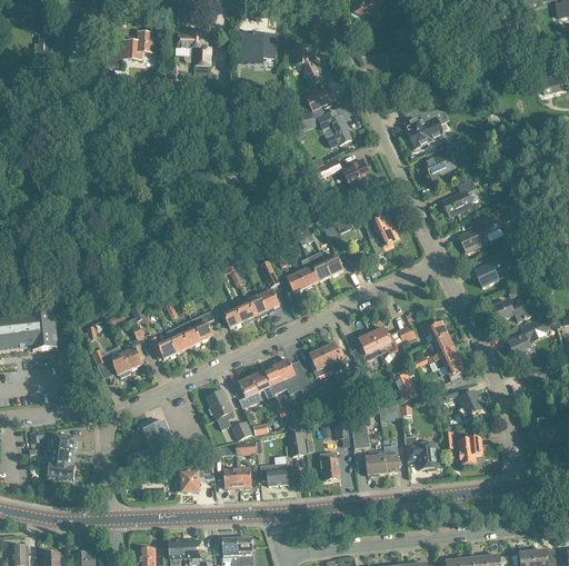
[(12,12),(10,17),(21,21),(23,17),(32,20),(40,23),(39,50),(41,50),(41,71),(51,71),(53,20),(42,15),(43,10),(40,9),(43,1),(40,0),(17,0),(12,11),(12,12)]
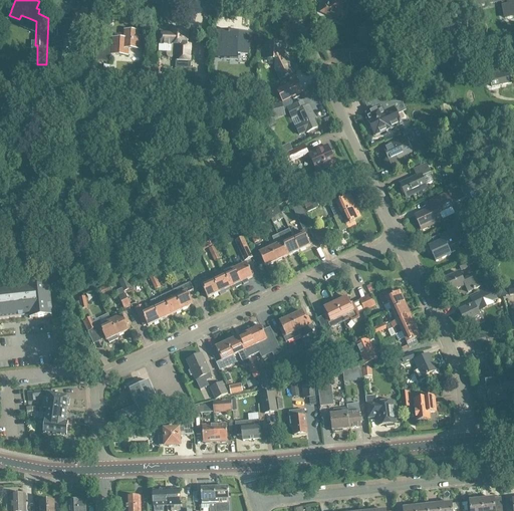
[(325,2),(322,9),(326,11),(325,12),(342,18),(349,0),(330,0),(329,3),(325,2)]
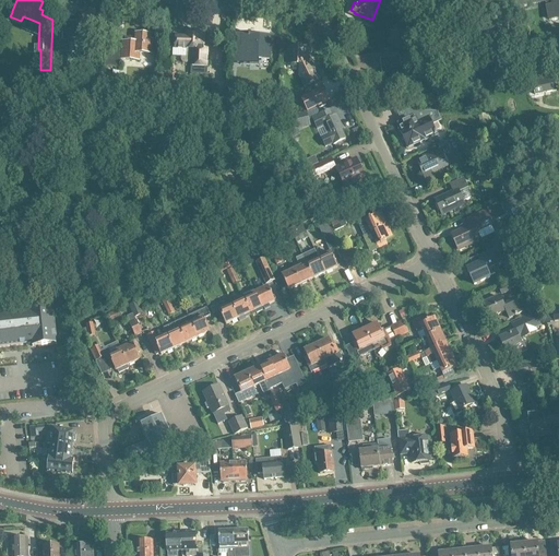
[(552,0),(554,3),(547,4),(549,19),(558,16),(558,0),(552,0)]
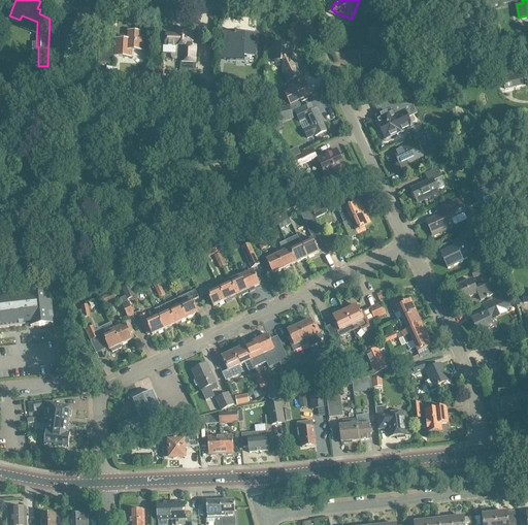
[(166,33),(165,43),(174,44),(173,50),(171,51),(170,53),(170,56),(172,58),(175,58),(177,58),(179,56),(182,56),(180,58),(179,66),(195,67),(196,59),(194,59),(195,51),(191,51),(191,45),(192,45),(193,29),(176,28),(176,33),(166,33)]
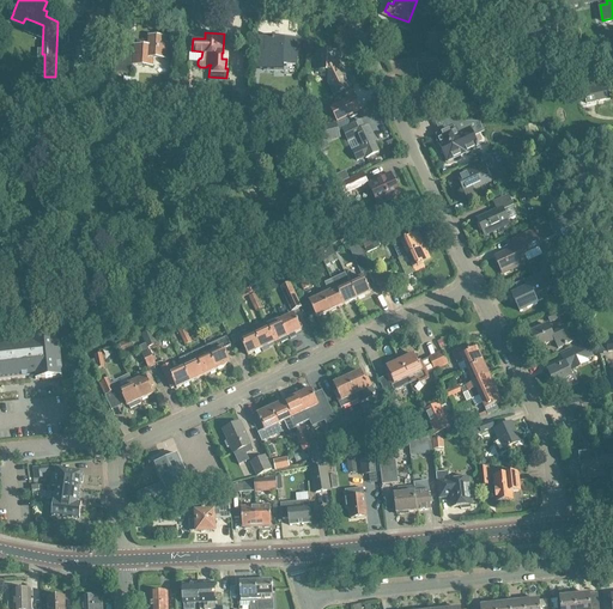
[(152,64),(153,55),(167,56),(168,41),(164,41),(165,35),(150,34),(149,43),(134,43),(134,53),(116,52),(115,71),(132,72),(132,62),(152,64)]
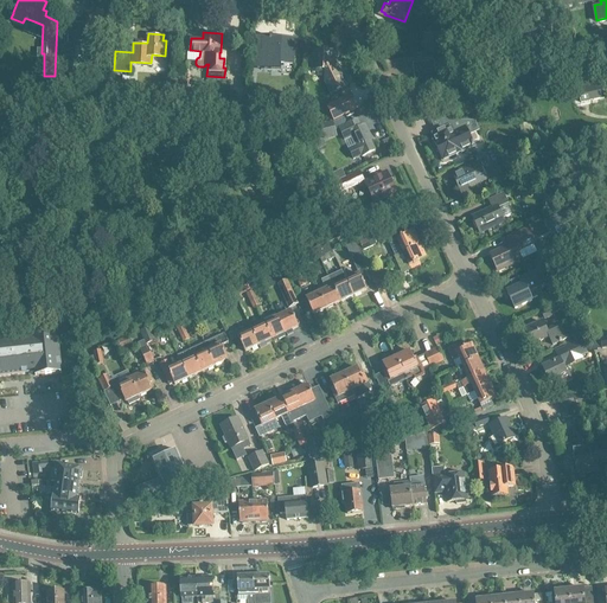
[(253,46),(251,64),(268,65),(268,59),(292,62),(294,37),(270,36),(270,34),(269,34),(268,36),(262,34),(261,45),(262,45),(262,47),(253,46)]
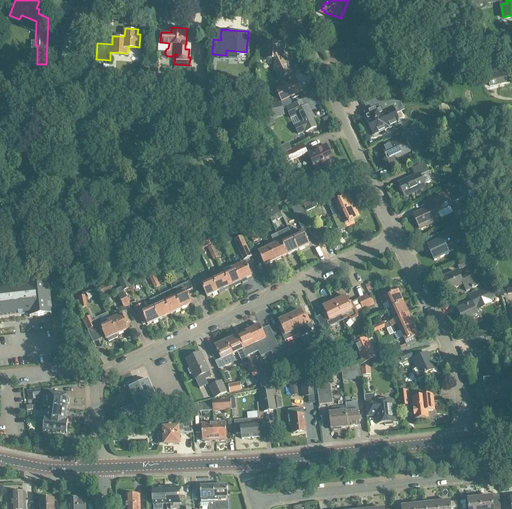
[(57,33),(49,32),(48,46),(56,46),(57,33)]
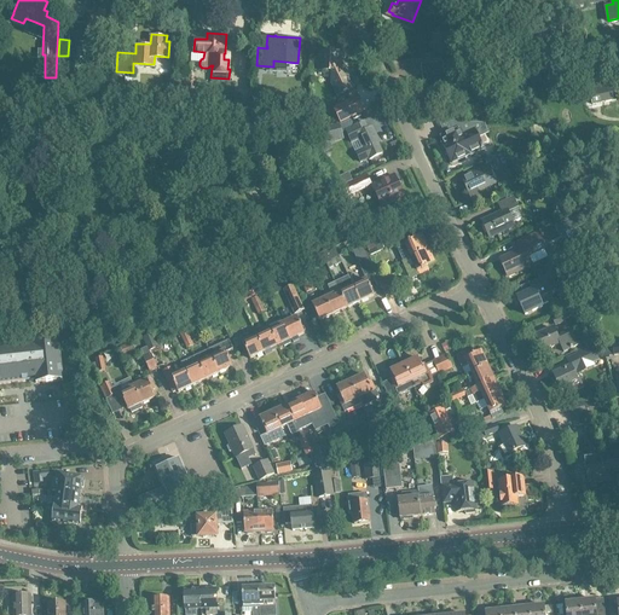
[(354,86),(342,61),(340,61),(340,52),(319,50),(318,69),(334,70),(334,76),(341,92),(354,86)]
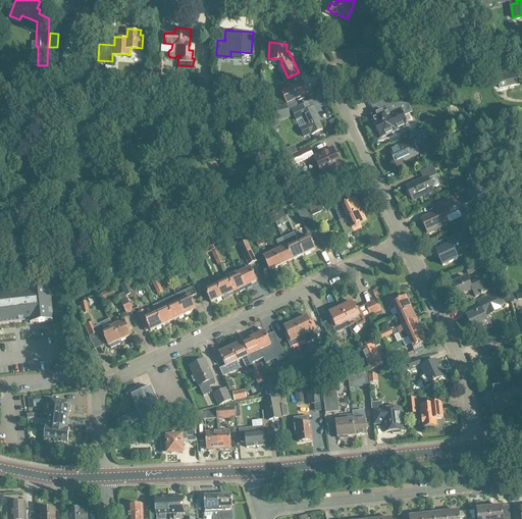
[(112,65),(99,64),(98,86),(111,86),(112,65)]
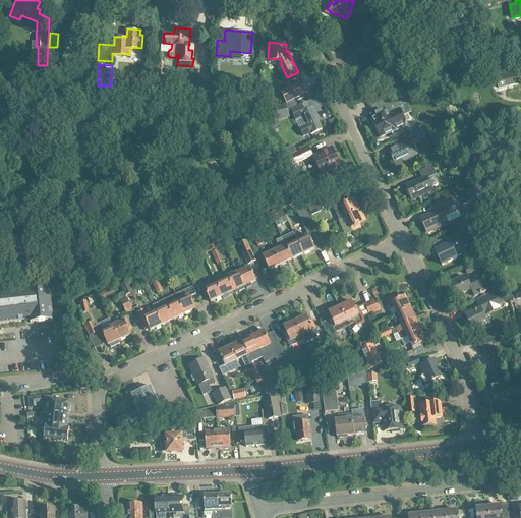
[(519,81),(518,79),(520,78),(520,71),(517,72),(515,66),(496,70),(499,85),(519,81)]
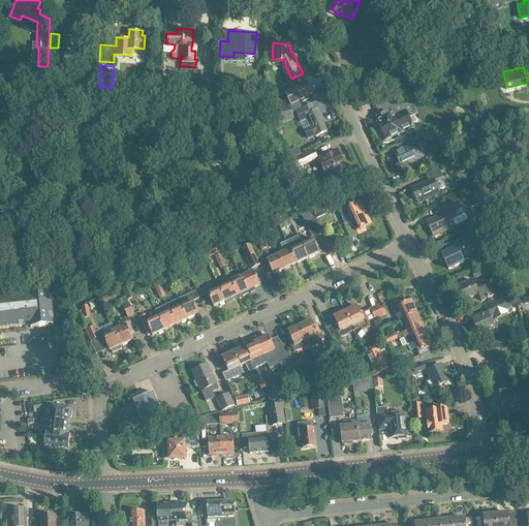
[(216,81),(198,82),(199,94),(216,94),(216,81)]
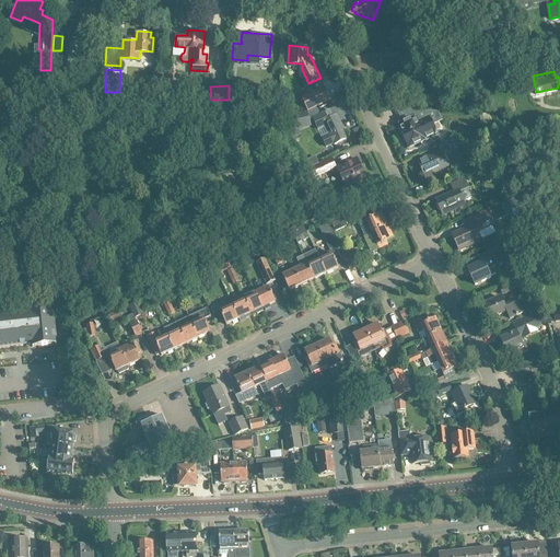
[(321,85),(301,95),(307,109),(327,100),(321,85)]
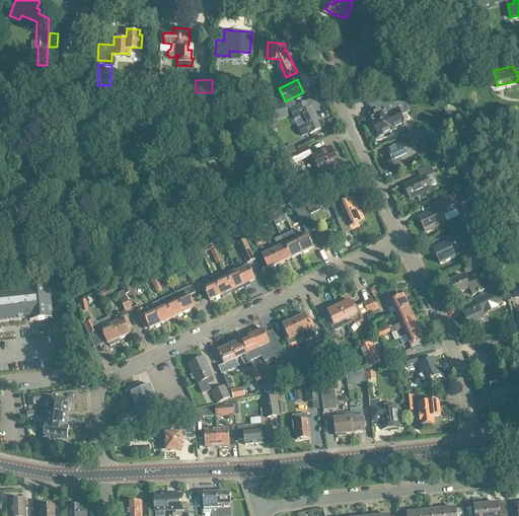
[(258,83),(247,83),(247,92),(258,92),(258,83)]
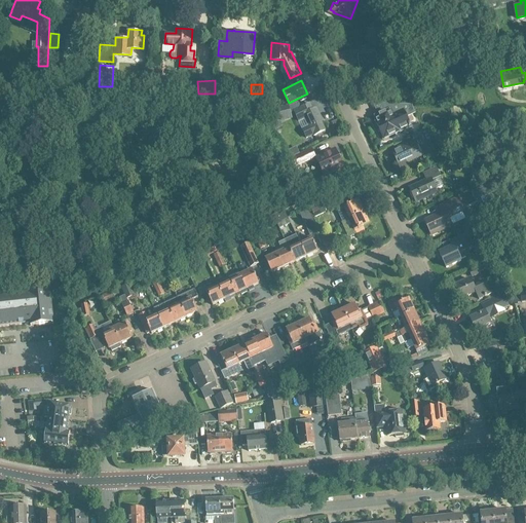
[(398,124),(409,119),(405,111),(413,107),(415,111),(412,104),(413,104),(413,103),(376,101),(376,102),(385,102),(384,108),(377,111),(378,113),(374,115),(377,121),(376,121),(376,122),(375,122),(378,129),(379,128),(383,137),(400,129),(398,124)]
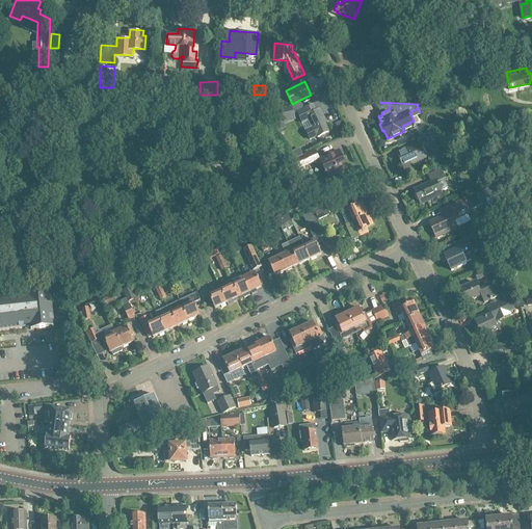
[(304,107),(304,108),(297,111),(301,121),(309,117),(313,127),(306,130),(310,138),(317,134),(317,135),(328,130),(323,121),(325,120),(320,109),(316,110),(313,104),(304,107)]
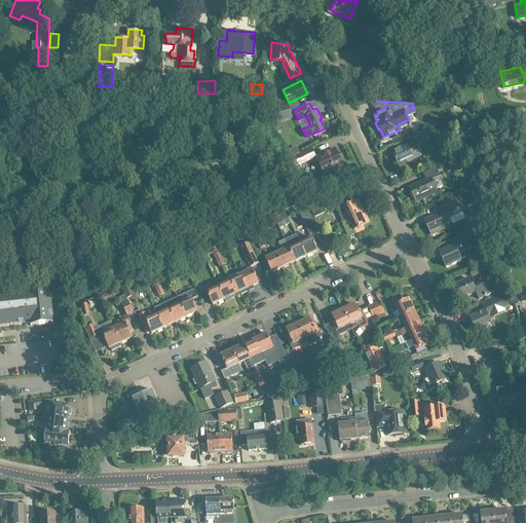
[(458,106),(451,105),(453,114),(460,111),(458,106)]
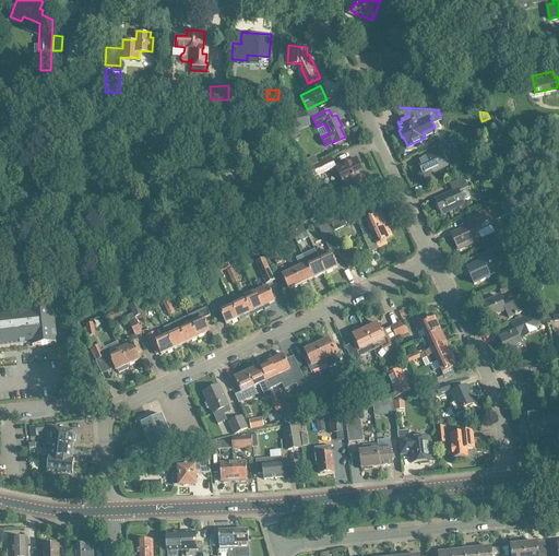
[(300,122),(298,113),(288,115),(290,125),(300,122)]
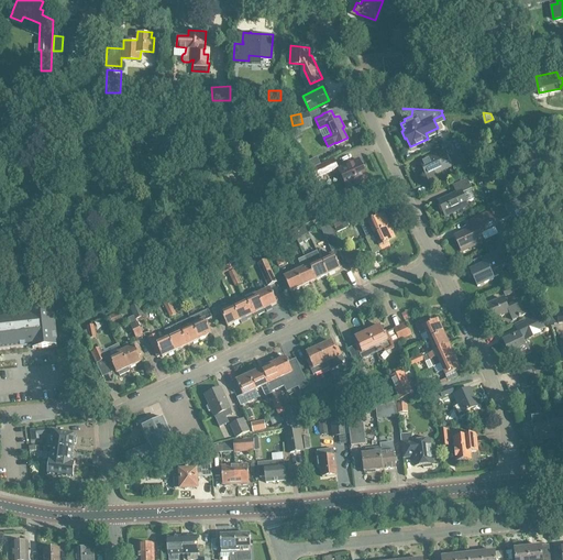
[(451,145),(453,150),(462,146),(457,135),(448,140),(450,145),(451,145)]
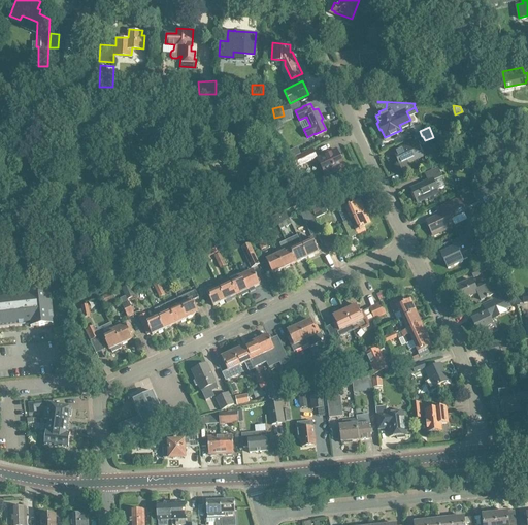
[(506,132),(494,134),(498,146),(509,144),(506,132)]
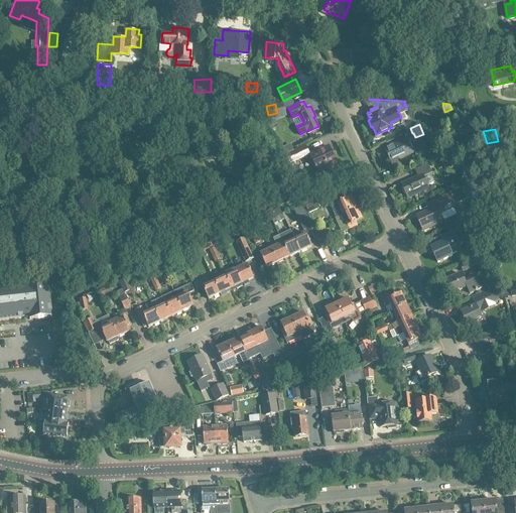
[(413,133),(412,133),(411,134),(410,132),(398,138),(399,140),(385,146),(391,160),(412,150),(407,141),(415,137),(413,133)]
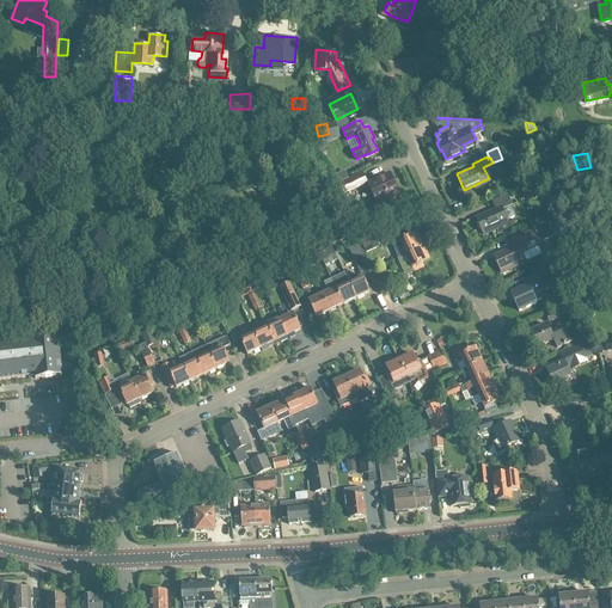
[(334,172),(337,180),(348,176),(344,167),(334,172)]
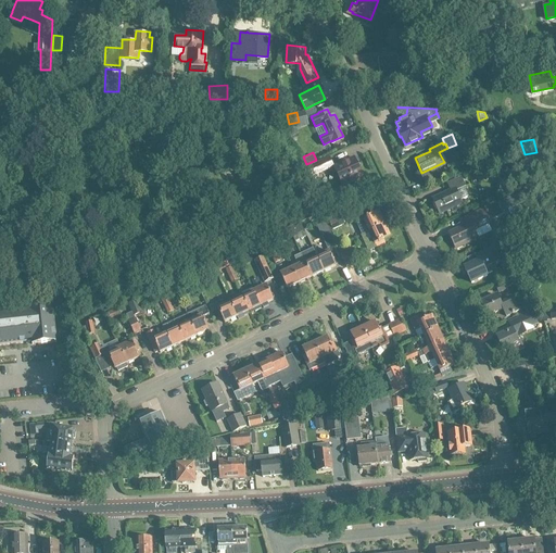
[(330,154),(307,165),(312,174),(335,163),(330,154)]
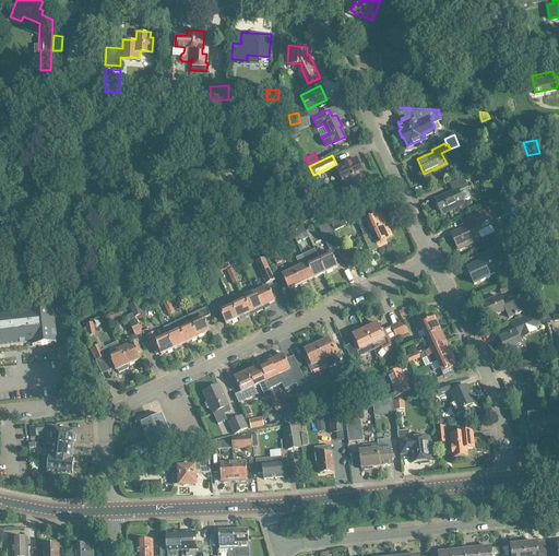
[(503,155),(494,160),(497,168),(507,164),(503,155)]
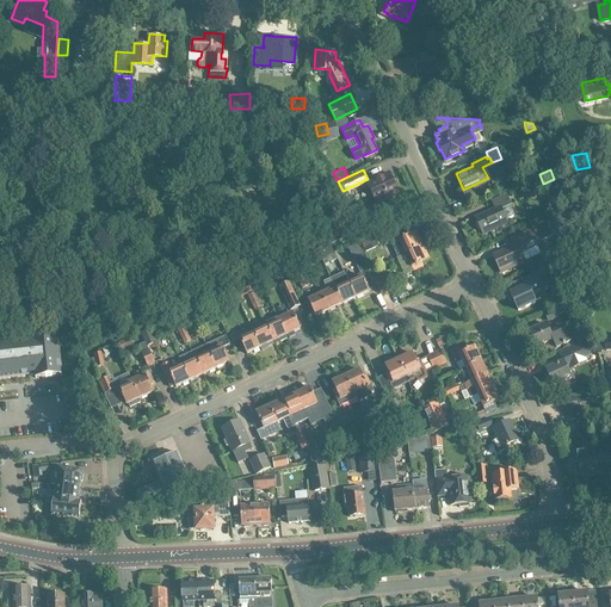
[(389,171),(368,180),(375,197),(388,191),(390,194),(399,191),(389,171)]
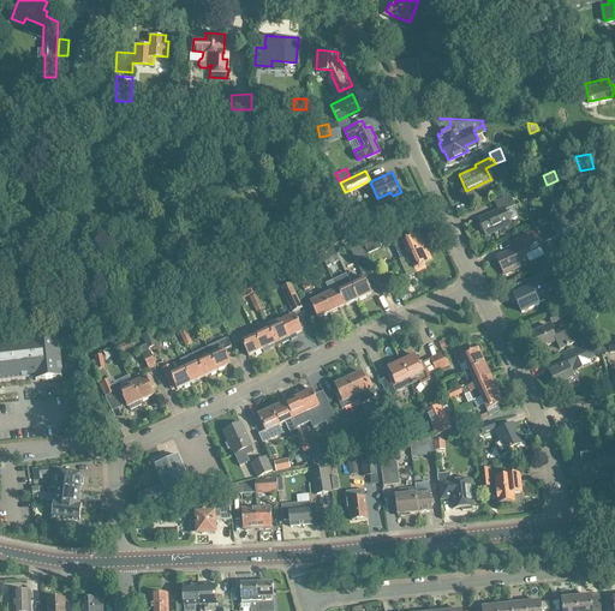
[(499,209),(478,217),(487,234),(511,222),(505,208),(514,204),(508,193),(495,199),(499,209)]
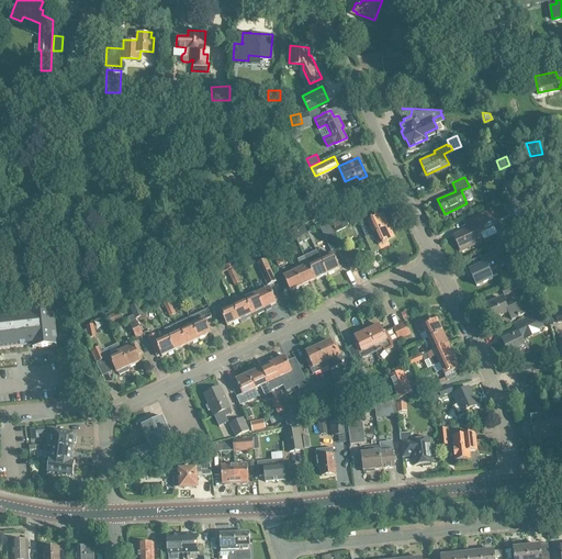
[(524,204),(532,200),(528,191),(503,203),(507,212),(513,209),(524,204)]
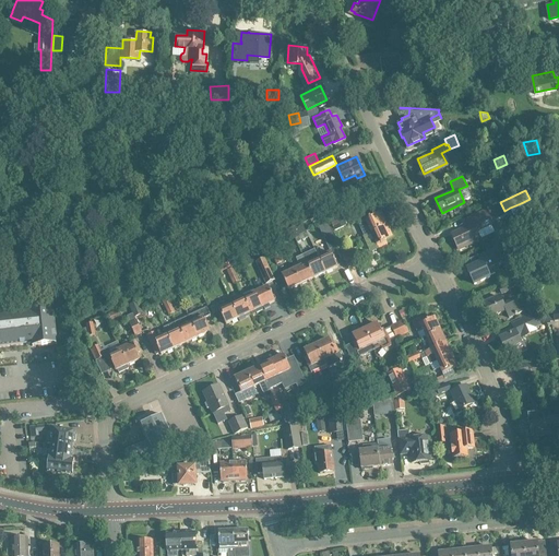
[(468,223),(450,232),(458,247),(479,236),(476,228),(492,221),(486,206),(465,216),(468,223)]
